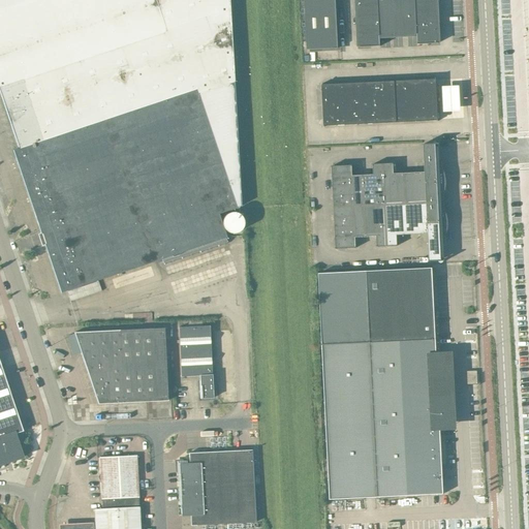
[(0,0),(0,94),(19,148),(13,150),(61,292),(66,290),(226,237),(217,209),(240,201),(228,0),(0,0)]
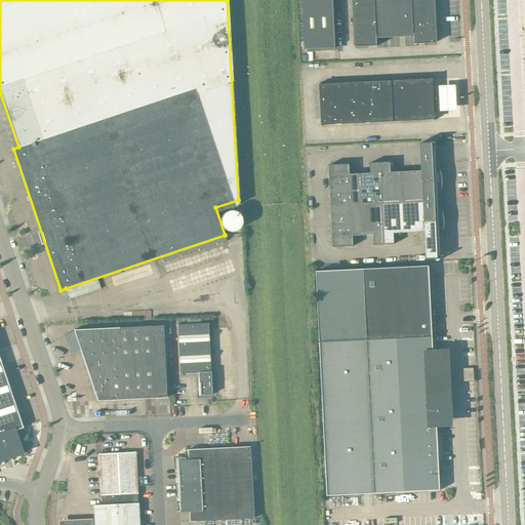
[(332,0),(303,0),(305,50),(335,48),(335,43),(332,0)]
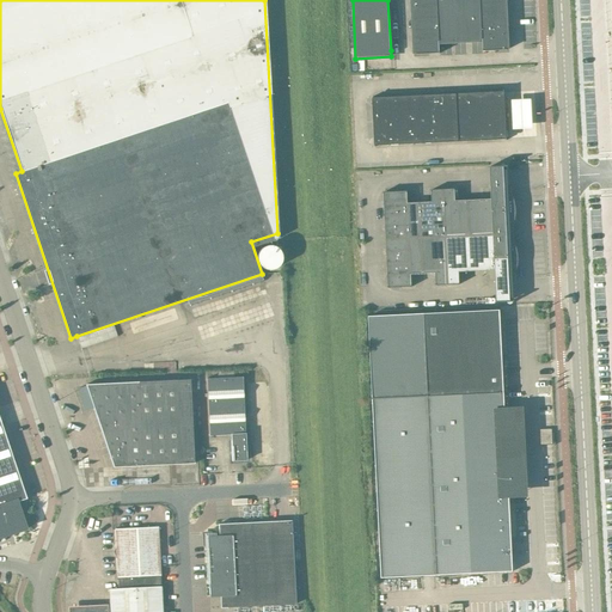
[(505,18),(503,2),(481,4),(482,28),(506,26),(506,18),(505,18)]
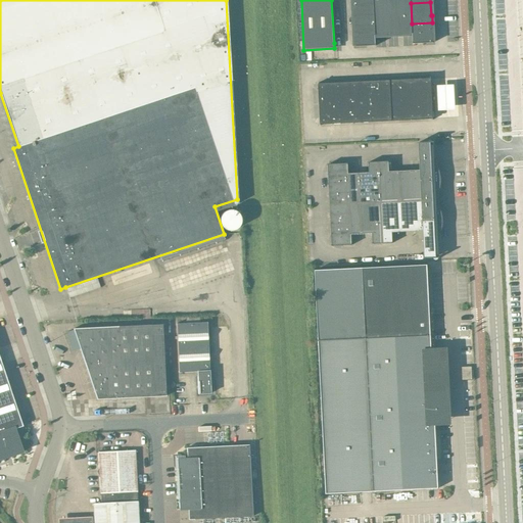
[(387,35),(399,35),(398,3),(386,4),(387,35)]
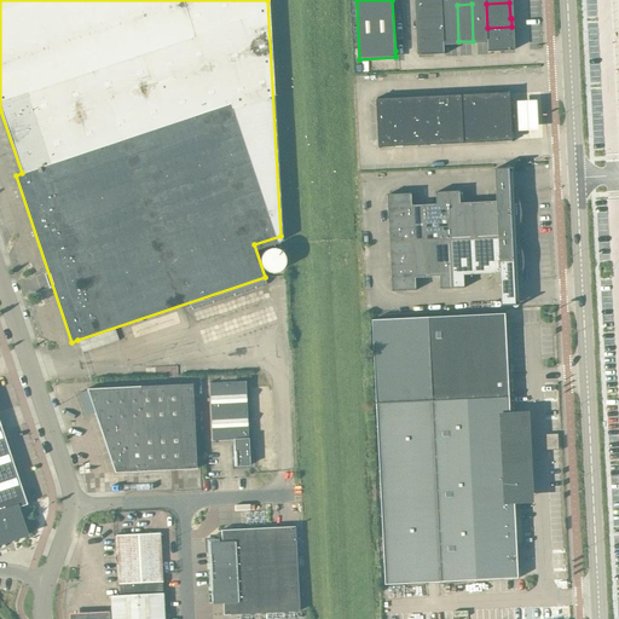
[(473,41),(487,40),(489,40),(487,28),(486,4),(472,4),(473,41)]
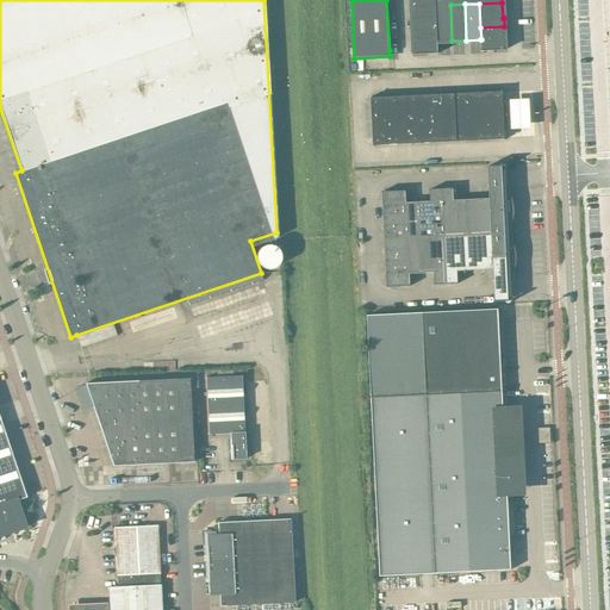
[(412,6),(414,18),(436,17),(436,5),(412,6)]
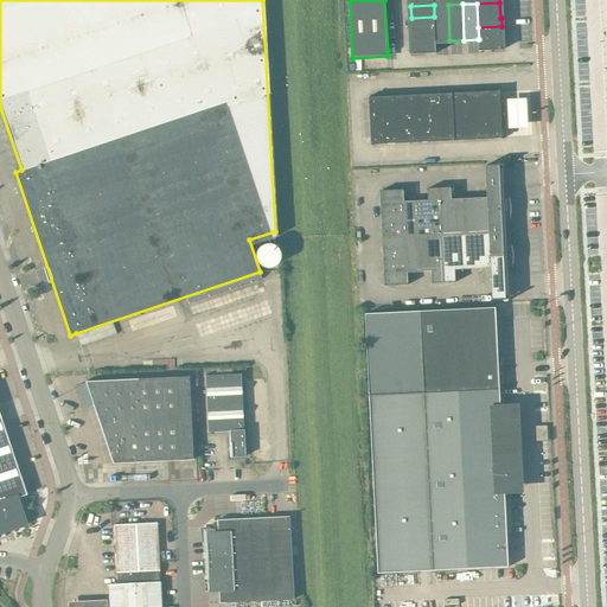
[(435,42),(449,40),(448,5),(434,5),(434,17),(435,29),(435,40),(435,42)]
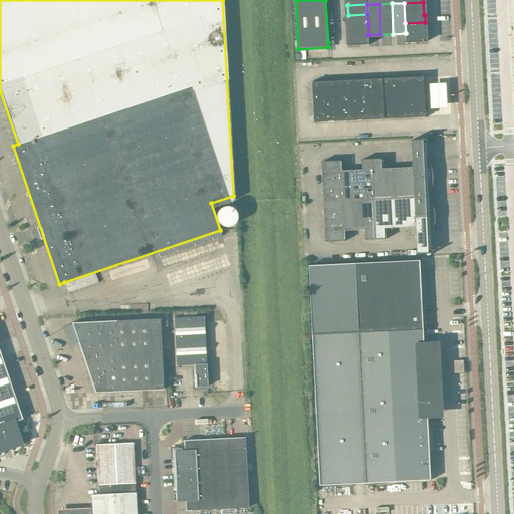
[(348,15),(348,25),(368,24),(367,14),(348,15)]
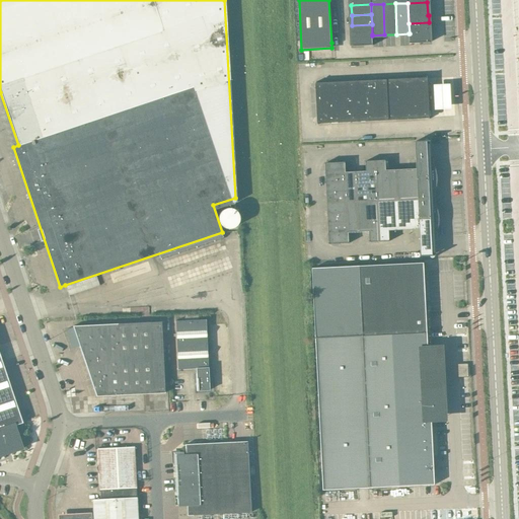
[(429,28),(429,22),(409,23),(410,33),(409,33),(410,44),(430,43),(429,33),(428,29),(428,28),(429,28)]
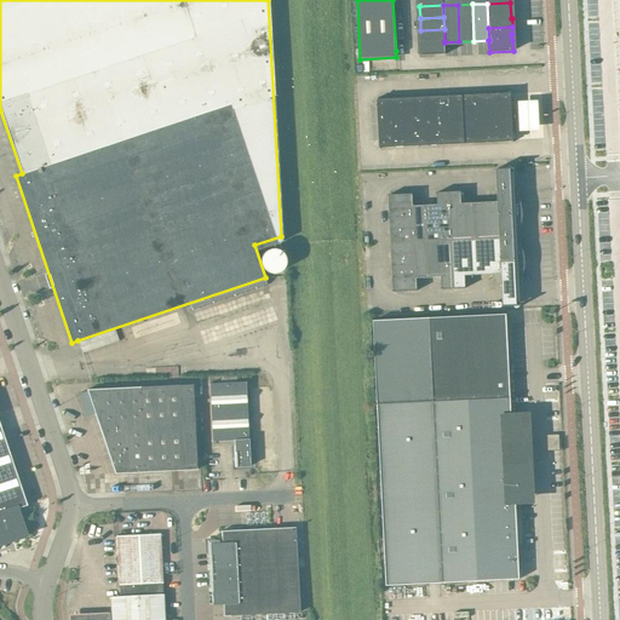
[(446,55),(445,42),(445,41),(445,29),(420,30),(420,39),(422,39),(423,45),(422,45),(422,56),(446,55)]
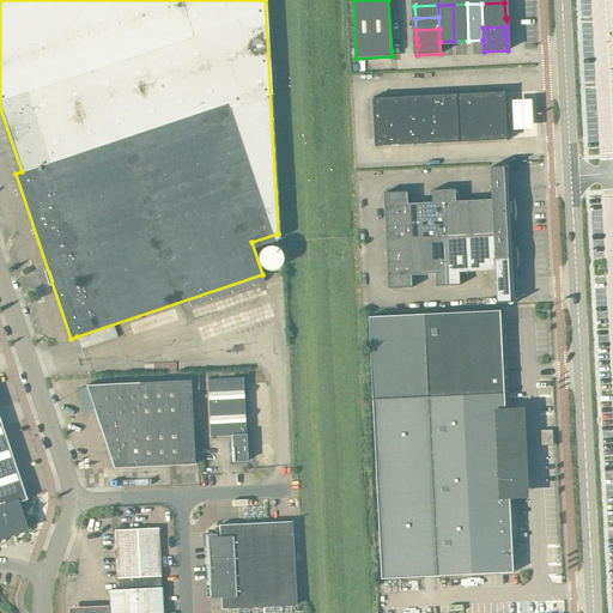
[(504,92),(493,92),(496,140),(507,139),(507,140),(508,140),(505,90),(504,90),(504,92)]
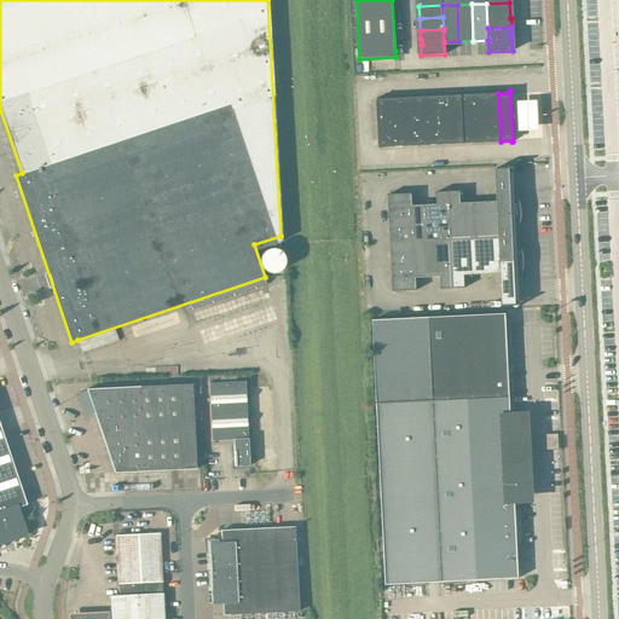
[(498,93),(468,96),(470,143),(501,142),(498,93)]
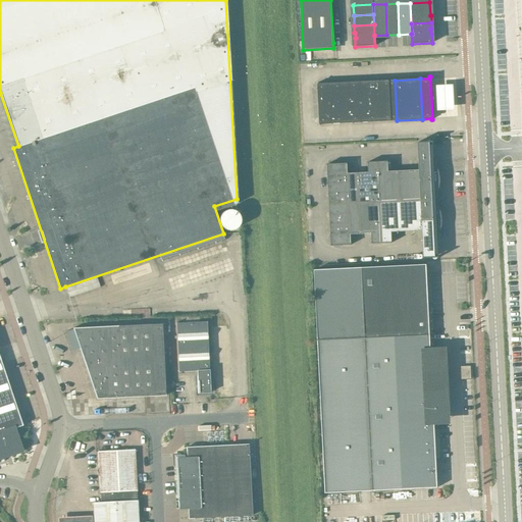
[(375,81),(355,82),(357,122),(377,121),(375,81)]
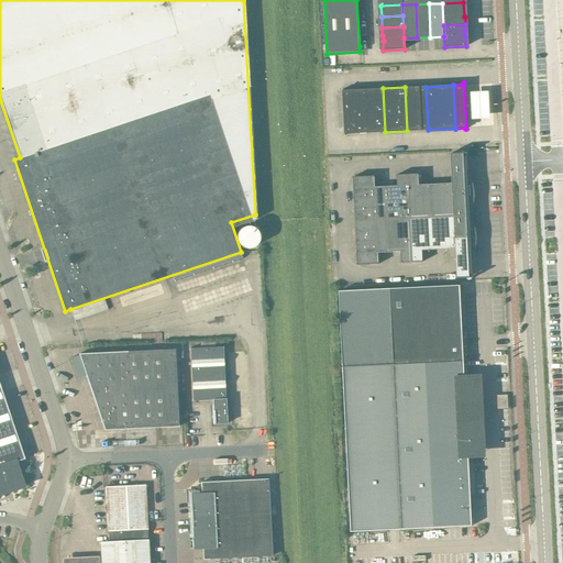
[(426,87),(405,87),(407,131),(428,130),(426,87)]
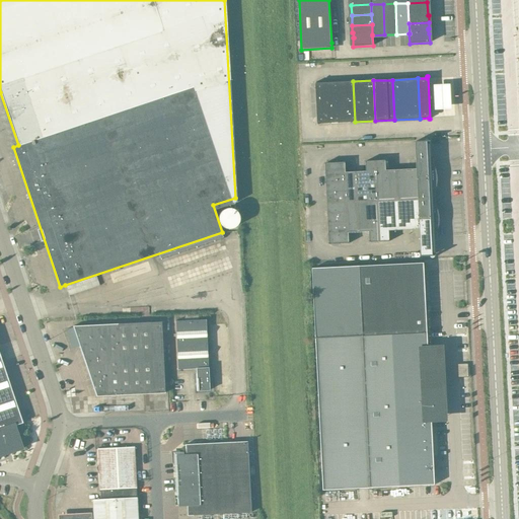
[(353,81),(336,82),(338,123),(355,122),(353,81)]
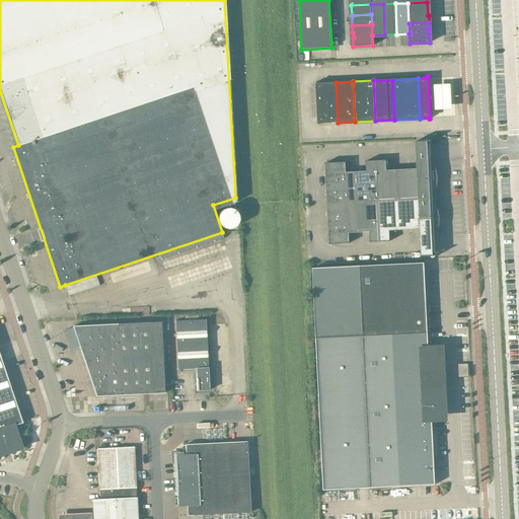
[(319,124),(328,124),(329,124),(329,123),(338,123),(336,82),(326,83),(316,83),(316,82),(315,82),(318,125),(319,125),(319,124)]
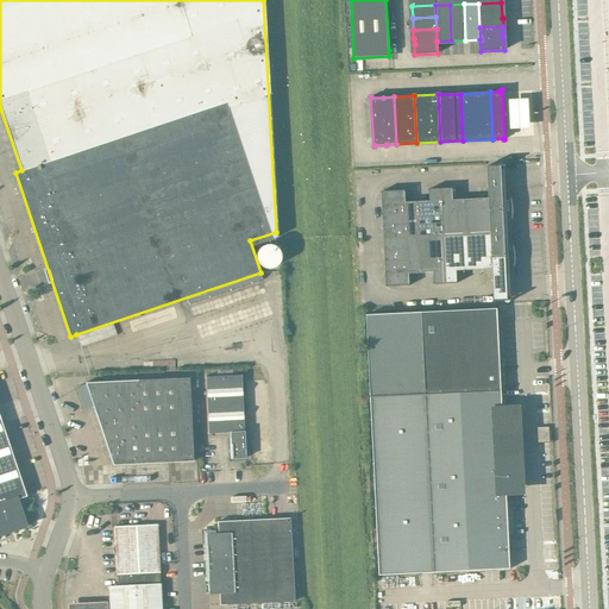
[(532,104),(506,104),(507,136),(533,135),(532,104)]
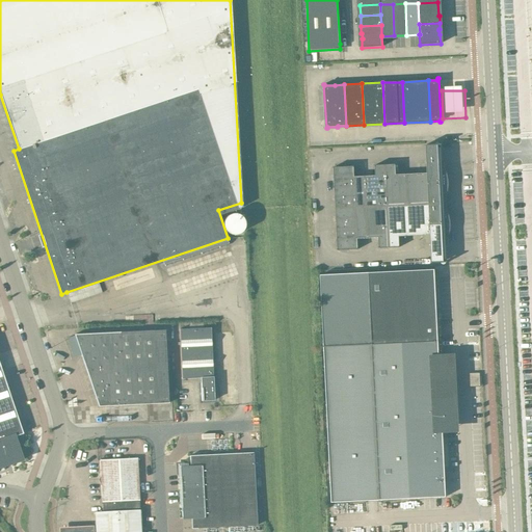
[(445,164),(445,161),(444,161),(444,162),(443,162),(442,143),(425,144),(427,173),(411,174),(413,205),(447,203),(447,200),(447,196),(447,193),(448,190),(448,188),(449,185),(449,182),(448,179),(448,176),(447,173),(446,169),(445,167),(445,164)]
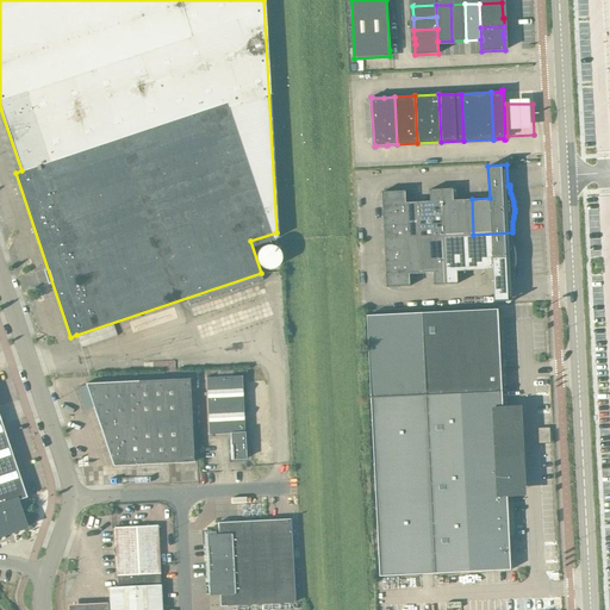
[(418,201),(421,237),(444,236),(473,235),(472,199),(454,200),(454,187),(430,188),(430,201),(418,201)]
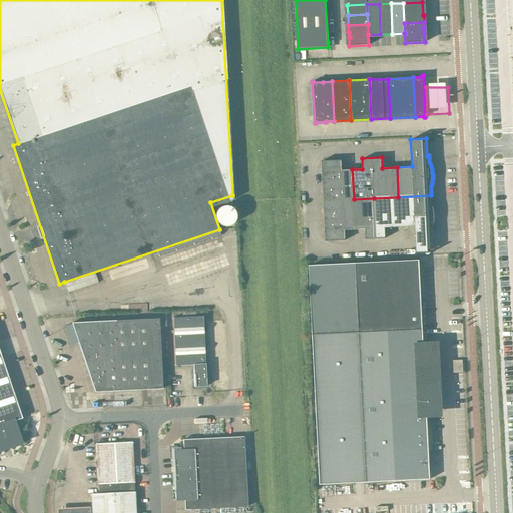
[(354,199),(352,169),(342,170),(342,159),(322,160),(324,200),(354,199)]
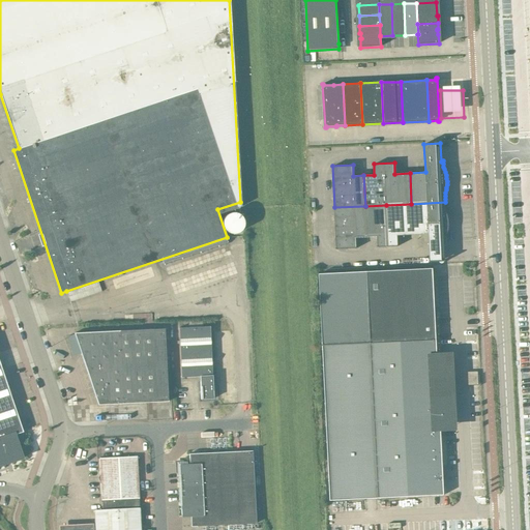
[(447,237),(447,234),(448,231),(448,227),(449,224),(448,221),(448,217),(447,214),(446,211),(445,208),(445,205),(445,202),(411,204),(386,205),(388,246),(399,245),(398,235),(429,234),(430,262),(446,261),(445,242),(446,242),(446,243),(447,243),(447,240),(447,237)]
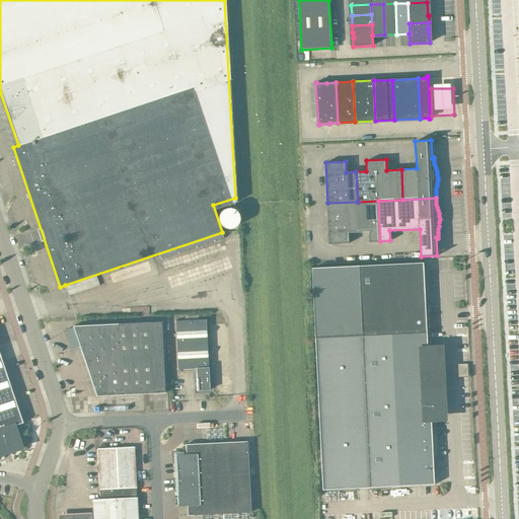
[(380,241),(378,201),(358,202),(359,232),(369,231),(370,241),(380,241)]
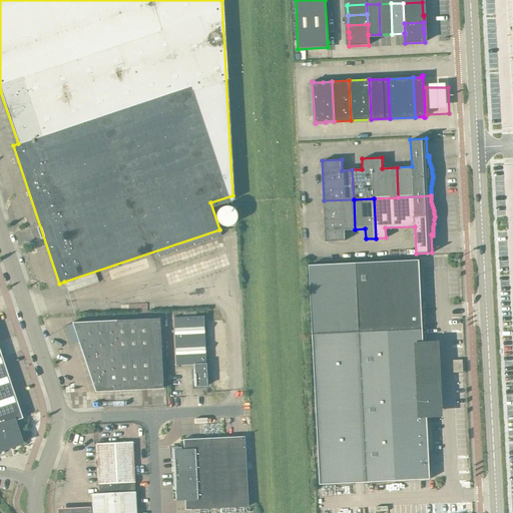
[(354,199),(324,200),(326,241),(346,239),(345,229),(355,229),(354,199)]
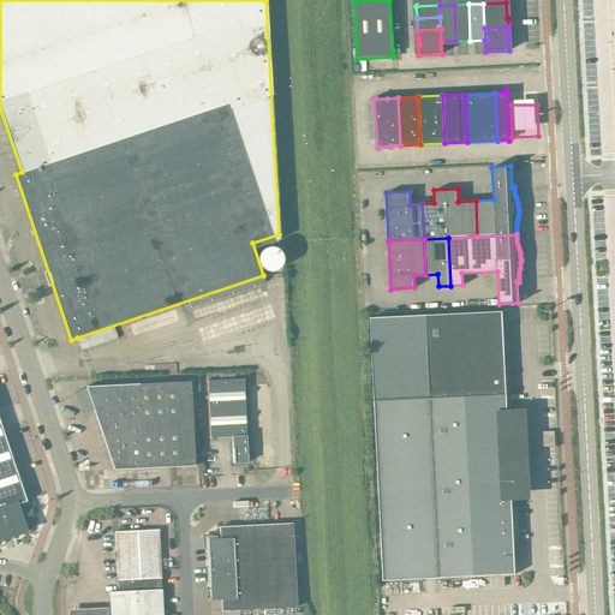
[(502,311),(370,318),(375,400),(383,580),(515,574),(514,555),(511,490),(521,490),(521,489),(520,460),(520,459),(509,459),(506,394),(502,311)]
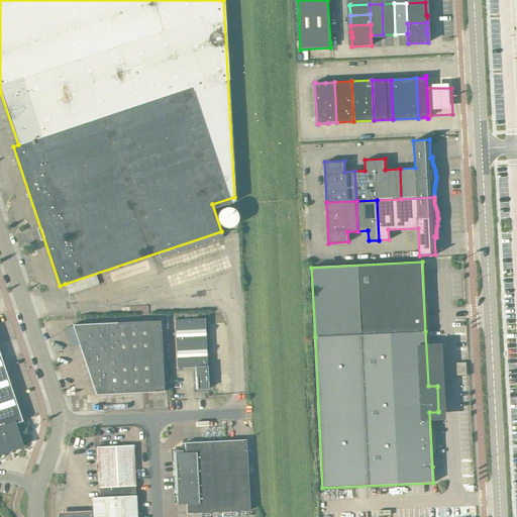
[(208,389),(204,318),(174,320),(177,369),(195,368),(196,390),(208,389)]
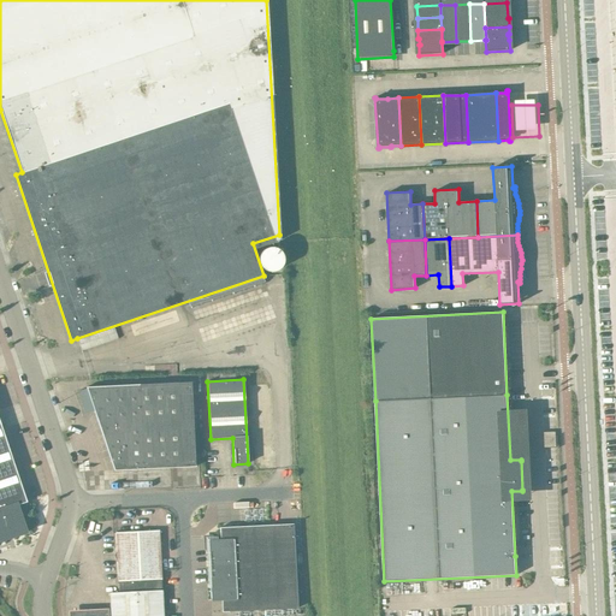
[(87,386),(113,469),(195,466),(191,381),(94,386),(87,386)]
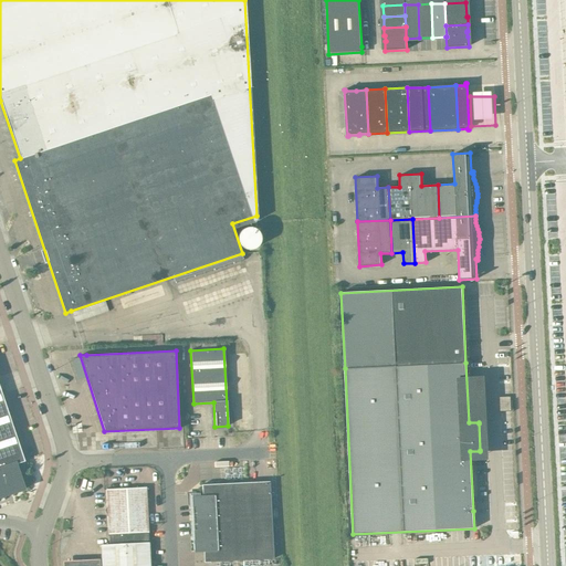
[(0,468),(16,463),(16,464),(20,462),(24,461),(0,387),(0,468)]
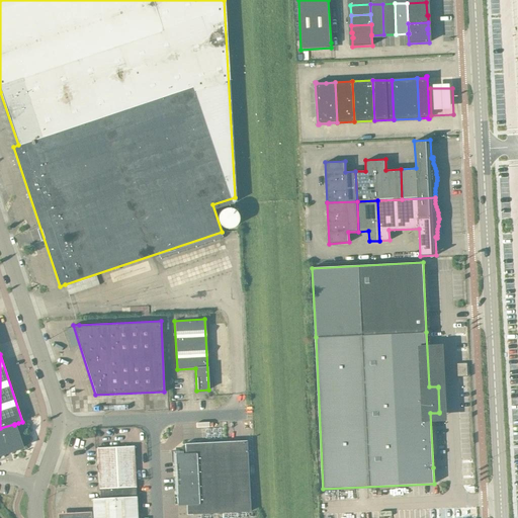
[(0,453),(22,446),(25,441),(18,423),(14,425),(14,424),(0,428),(0,453)]
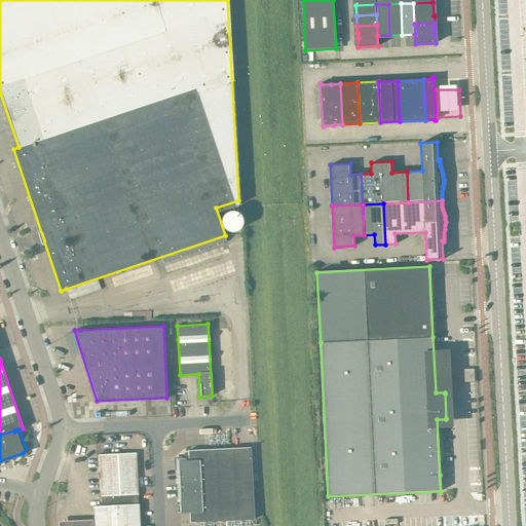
[(251,447),(195,450),(185,450),(186,460),(177,460),(180,513),(189,513),(189,523),(254,520),(251,447)]
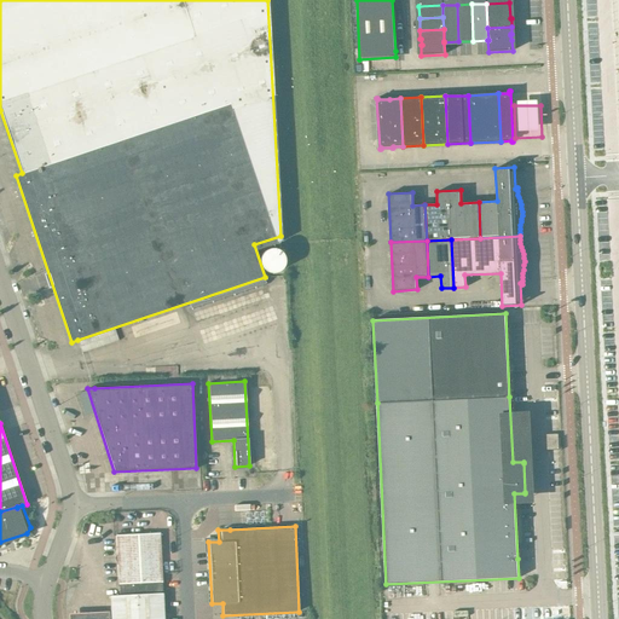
[(163,618),(162,593),(162,582),(160,532),(116,534),(120,584),(121,595),(110,596),(110,609),(110,618),(163,618)]
